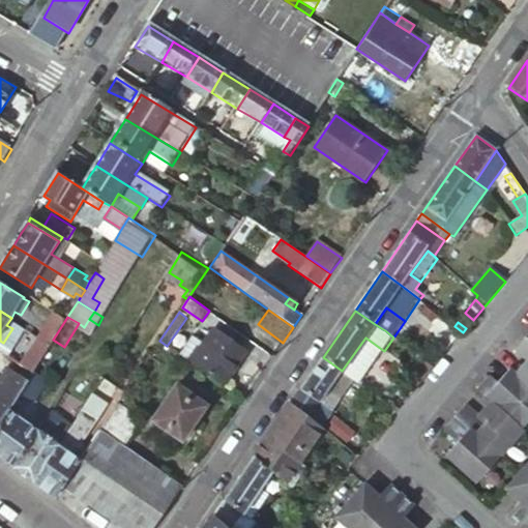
[(188,361),(224,386),(246,353),(214,330),(200,350),(198,348),(188,361)]
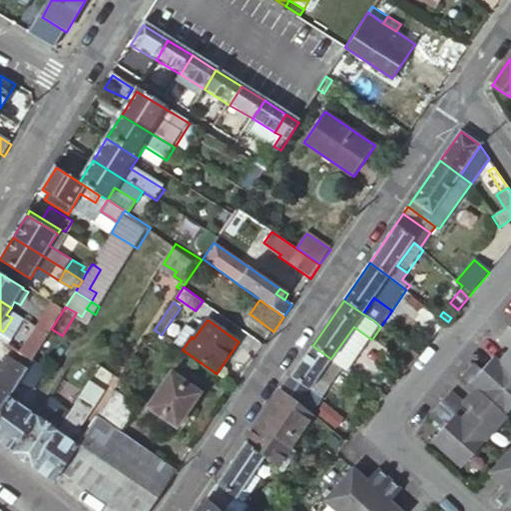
[(26,353),(33,357),(50,332),(39,325),(23,351),(26,353)]
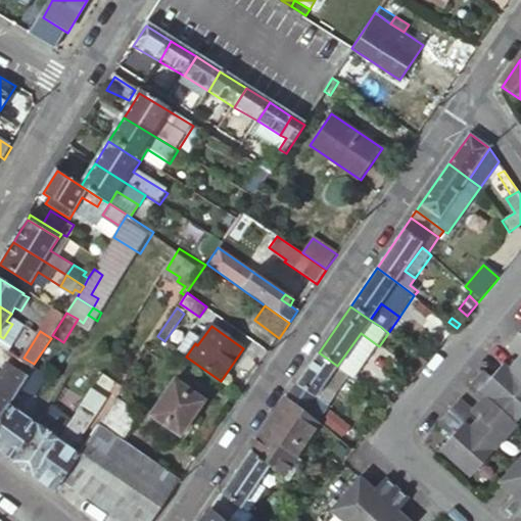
[(349,375),(356,380),(379,346),(361,333),(337,366),(349,375)]
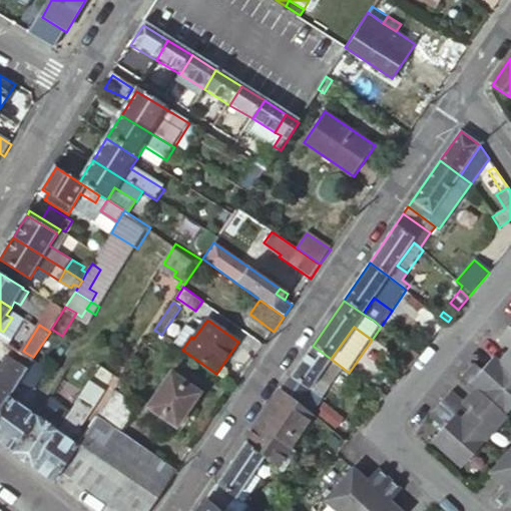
[(510,327),(499,339),(510,349),(510,351),(499,363),(510,374),(510,327)]
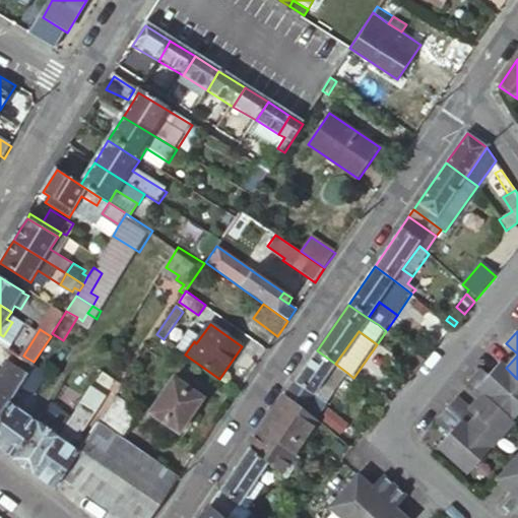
[(51,336),(34,362),(48,368),(64,341),(63,340),(52,333),(51,336)]
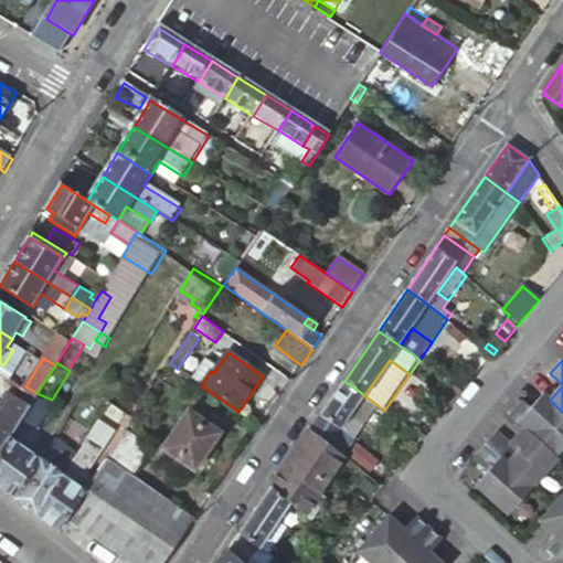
[(201,385),(211,371),(205,368),(195,382),(201,385)]
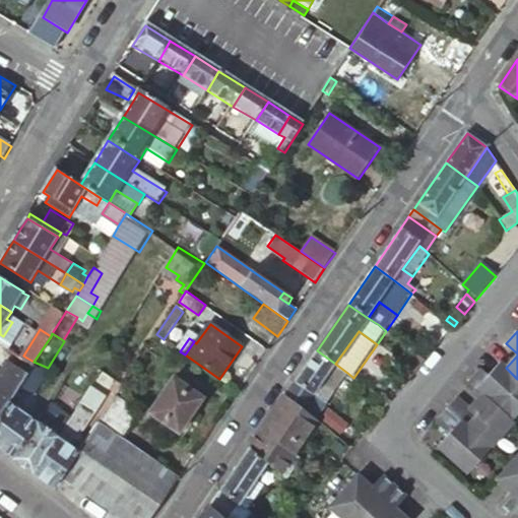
[(335,364),(317,350),(286,394),(315,418),(330,399),(318,390),(335,364)]
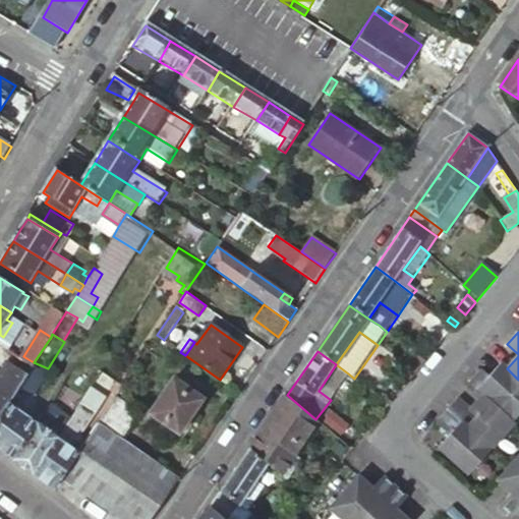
[(414,376),(425,361),(418,355),(407,369),(414,376)]
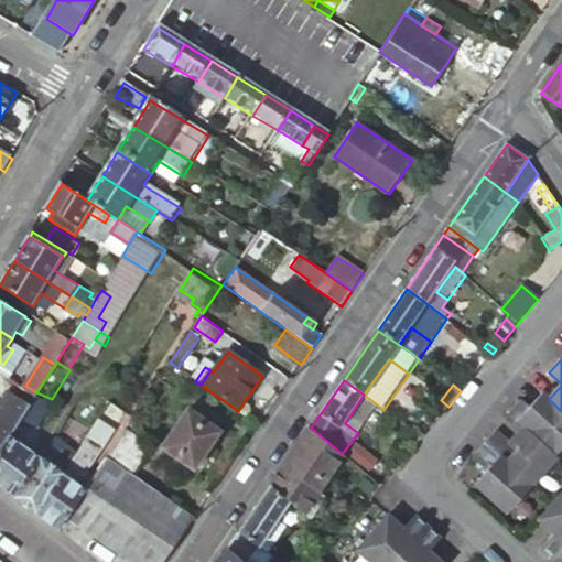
[(34,396),(36,392),(29,388),(20,400),(3,390),(0,397),(0,446),(9,433),(12,429),(34,396)]
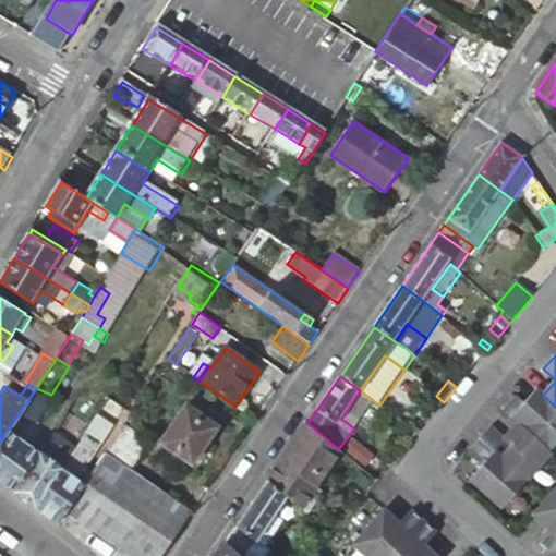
[(541,444),(555,426),(555,407),(543,395),(536,389),(523,403),(517,397),(504,411),(518,423),(541,444)]
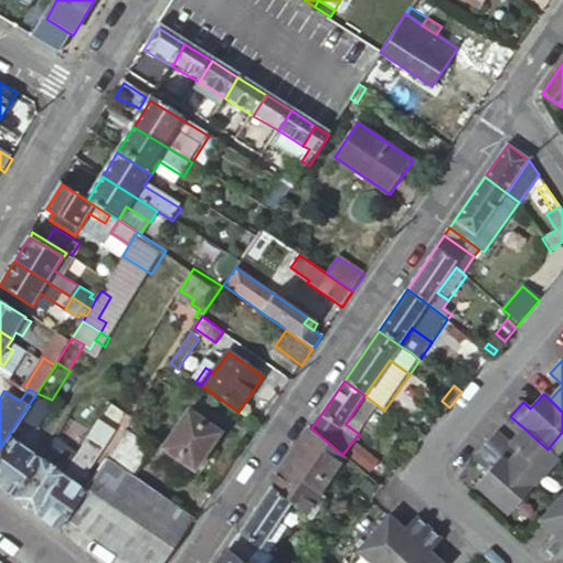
[(364,395),(346,424),(359,434),(378,405),(364,395)]
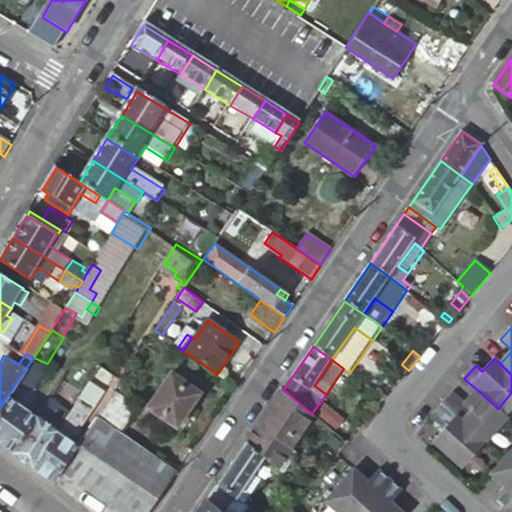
[(31,360),(11,391),(27,401),(36,387),(34,385),(44,368),(31,360)]
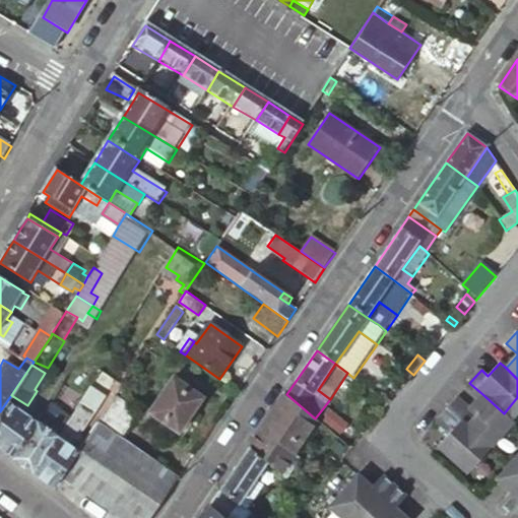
[(174,378),(149,412),(179,433),(203,398),(174,378)]
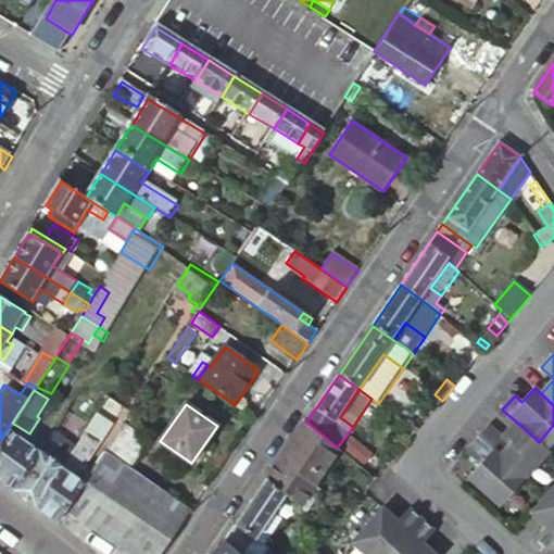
[(337,448),(306,422),(267,479),(286,495),(291,501),(301,487),(310,492),(315,485),(339,450),(337,448)]
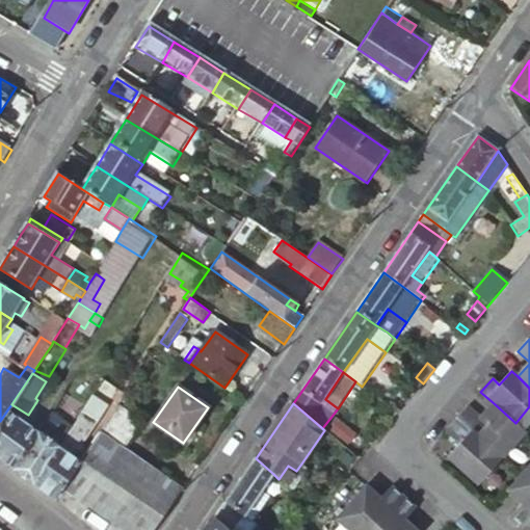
[(459,420),(492,449),(515,423),(494,403),(480,418),(468,406),(457,419),(459,420)]
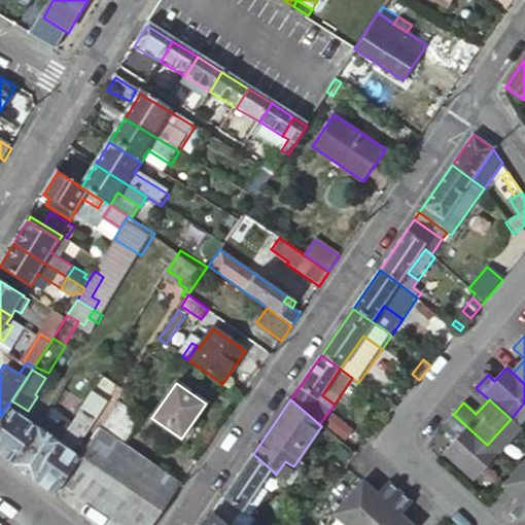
[(117,401),(100,427),(123,443),(140,416),(117,401)]
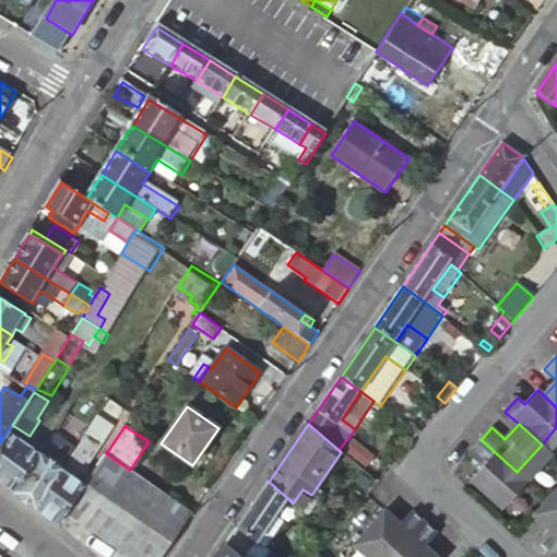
[(556,427),(542,445),(550,452),(556,446),(556,427)]
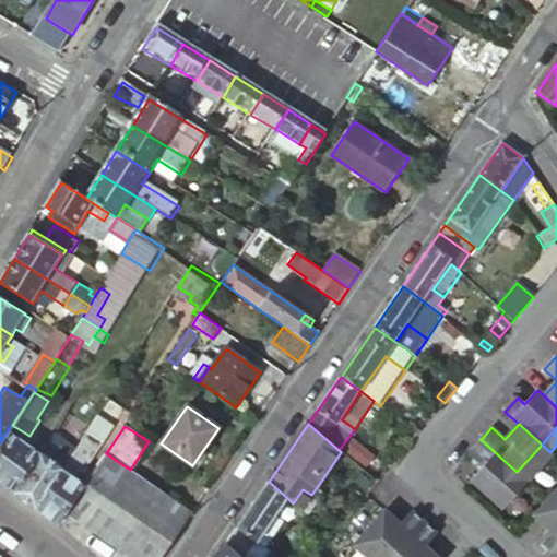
[(0,486),(14,496),(32,508),(68,453),(74,442),(56,430),(40,451),(9,429),(0,442),(0,486)]
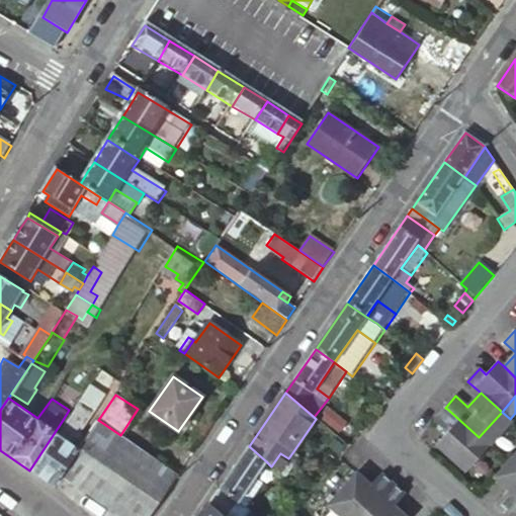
[(436,446),(455,462),(479,437),(447,409),(436,422),(448,433),(436,446)]
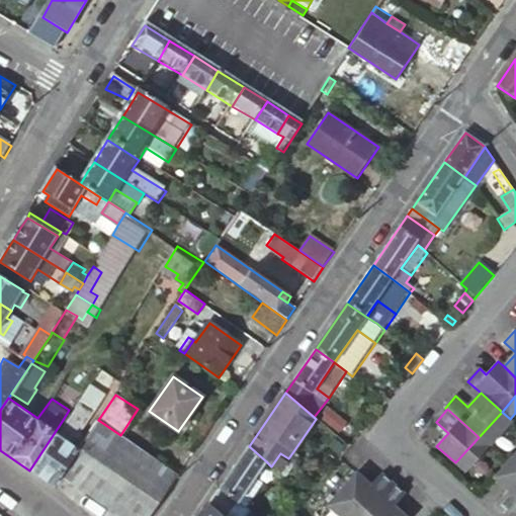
[(479,437),(489,446),(512,421),(510,419),(502,412),(479,437)]
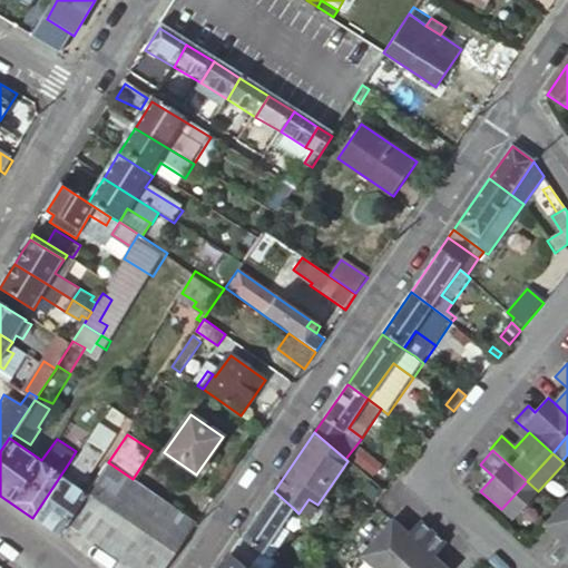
[(32,518),(58,537),(67,524),(97,480),(69,462),(32,518)]
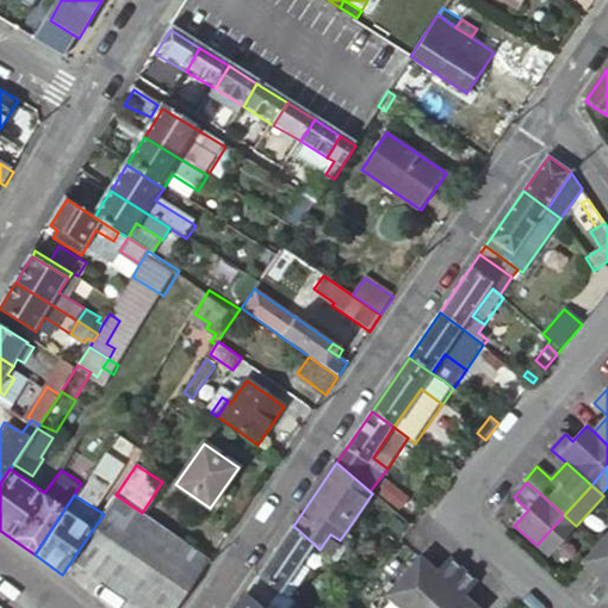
[(72,560),(140,607),(177,607),(211,560),(115,497),(104,514),(72,560)]
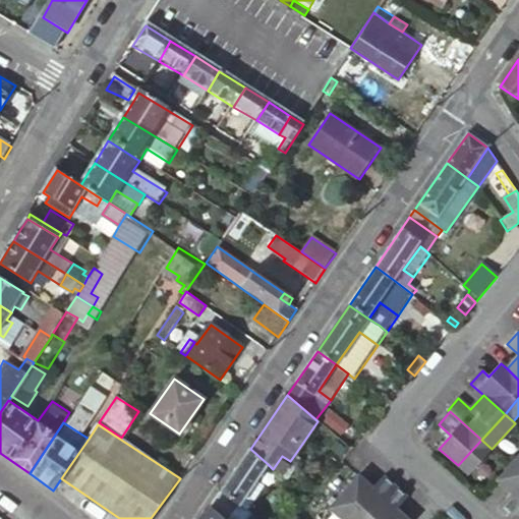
[(481,440),(458,465),(469,475),(492,449),(481,440)]
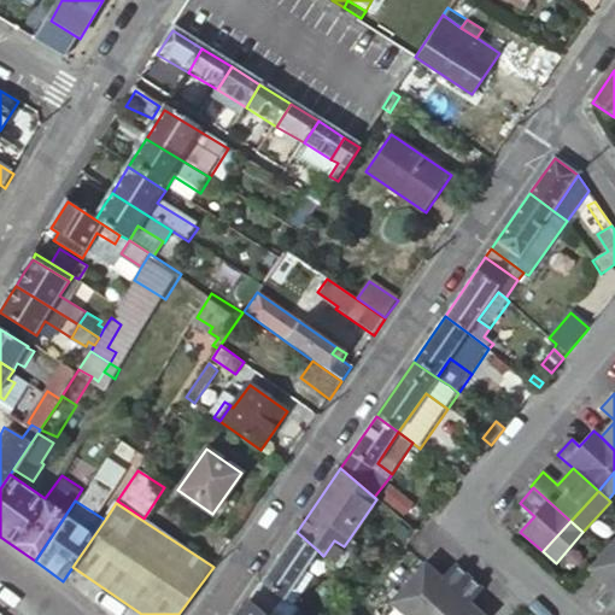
[(317,550),(297,532),(262,583),(283,597),(303,570),(317,550)]
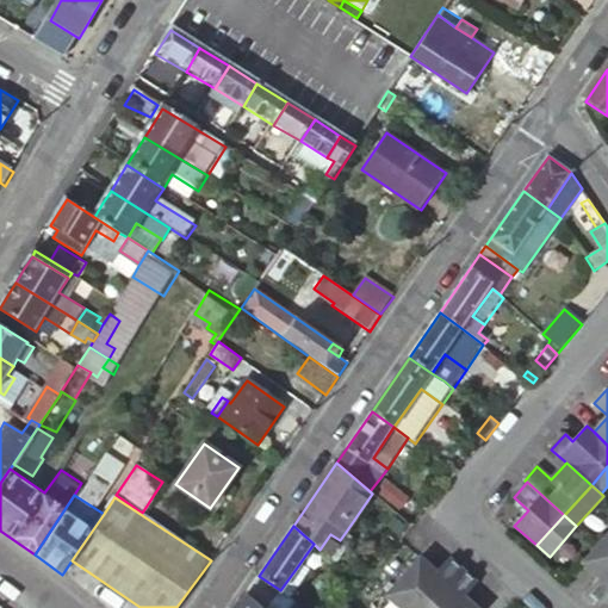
[(353,537),(346,532),(340,540),(330,534),(320,550),(336,560),(353,537)]
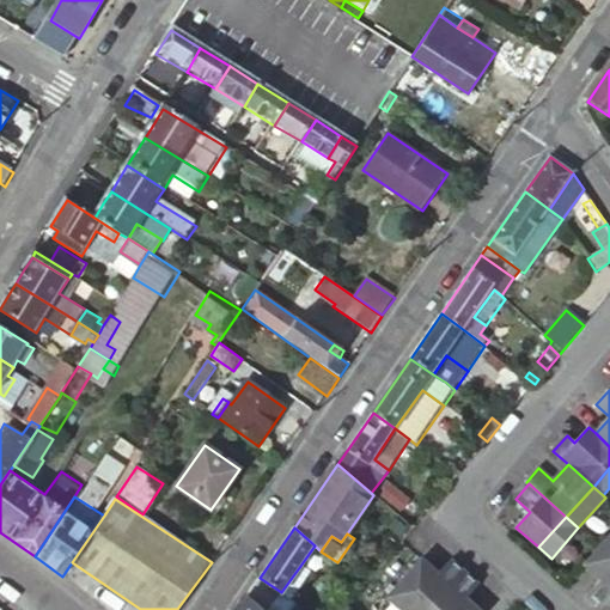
[(607,604),(609,601),(609,537),(586,565),(603,580),(590,595),(604,607),(607,604)]
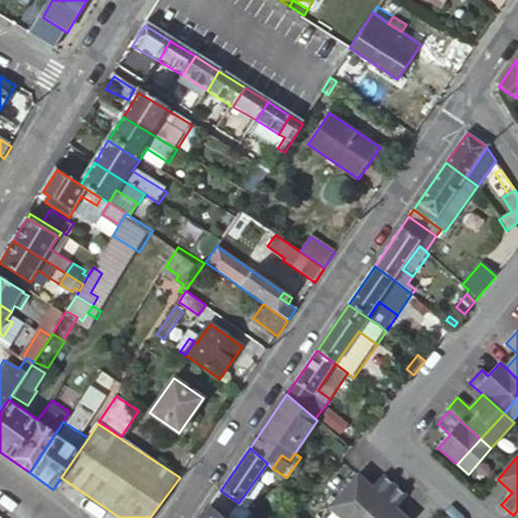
[(372,488),(358,474),(329,507),(340,517),(367,517),(395,487),(383,475),(372,488)]
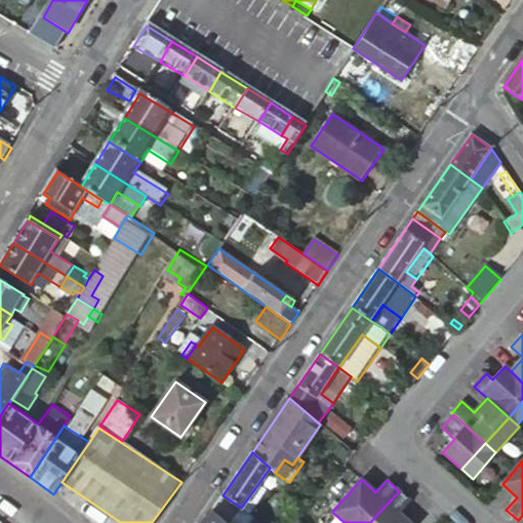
[(241,508),(223,495),(212,510),(227,522),(245,522),(266,491),(257,485),(241,508)]
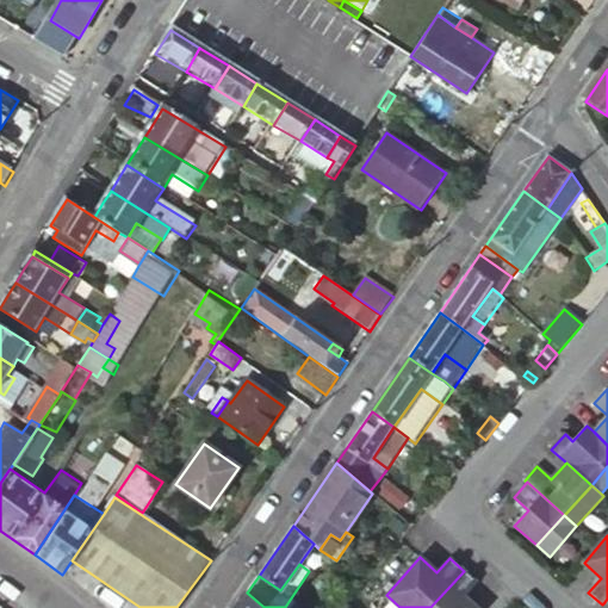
[(476,607),(464,596),(477,582),(464,571),(430,607),(476,607)]
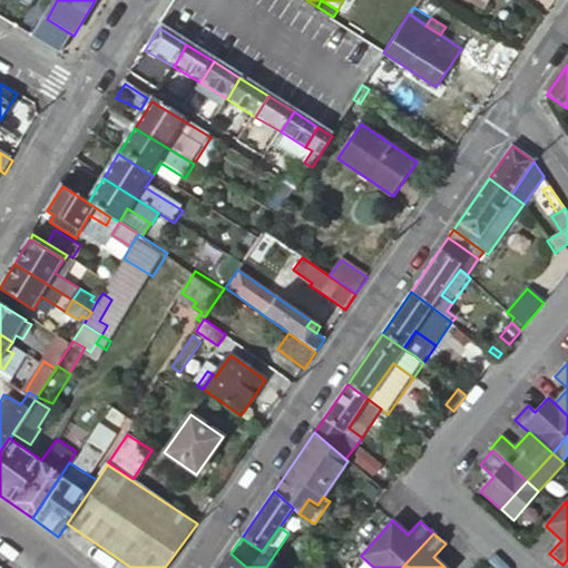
[(243,567),(229,556),(221,567),(243,567)]
